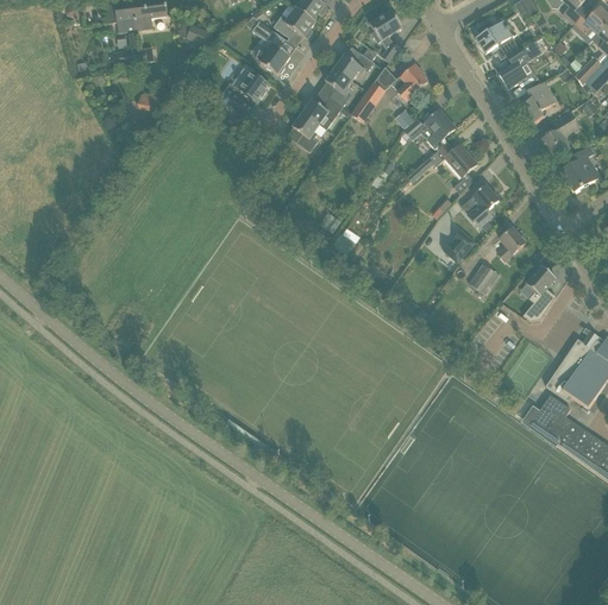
[(138,0),(131,1),(135,30),(151,27),(150,18),(167,16),(164,0),(138,0)]
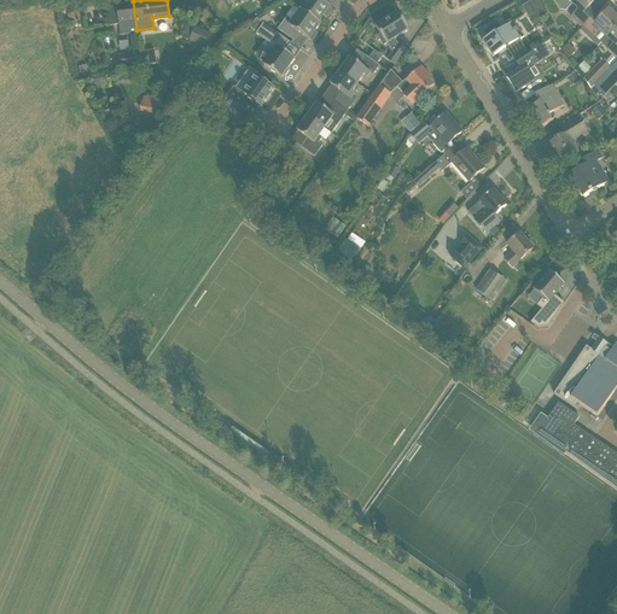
[(322,12),(325,13),(330,7),(327,6),(329,4),(324,0),(307,0),(301,9),(318,21),(322,12)]
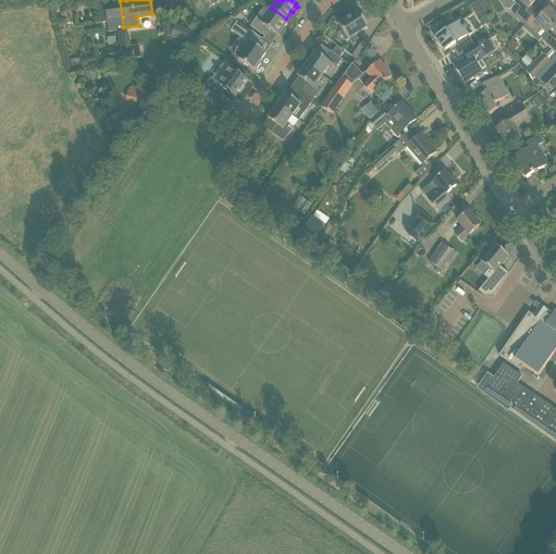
[(476,11),(481,8),(484,13),(492,8),(486,0),(472,0),(470,2),(476,11)]
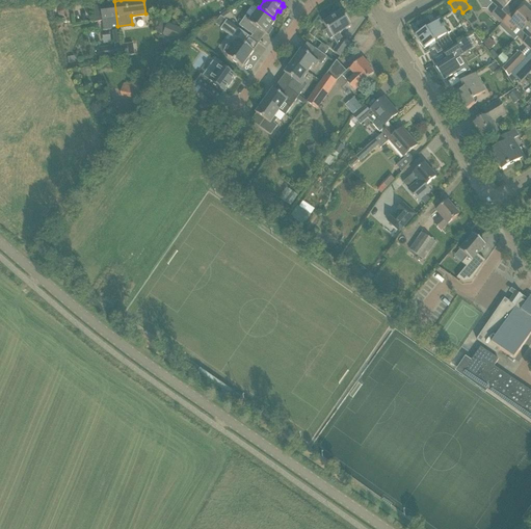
[(500,22),(509,11),(511,9),(505,4),(508,0),(486,0),(488,0),(496,6),(489,12),(500,22)]
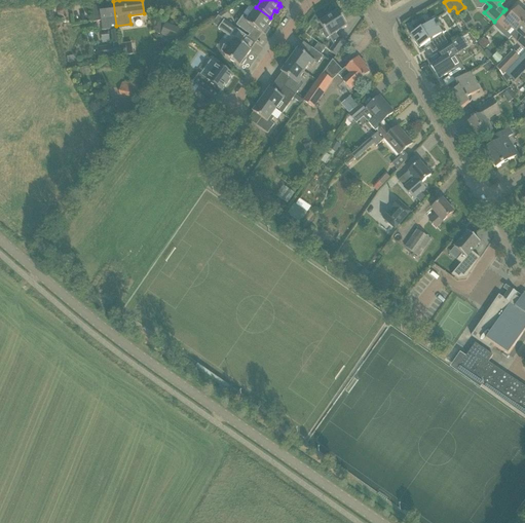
[(110,27),(116,26),(113,1),(90,3),(92,20),(100,19),(102,28),(110,27)]
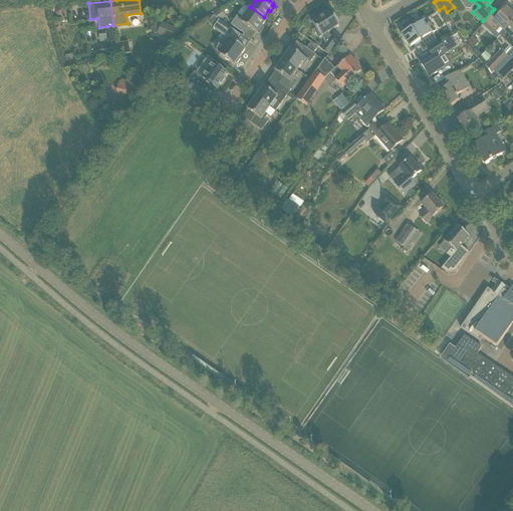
[(243,31),(247,25),(255,31),(256,30),(258,31),(262,26),(260,24),(265,18),(264,17),(250,7),(249,6),(242,15),(237,12),(230,22),(243,31)]
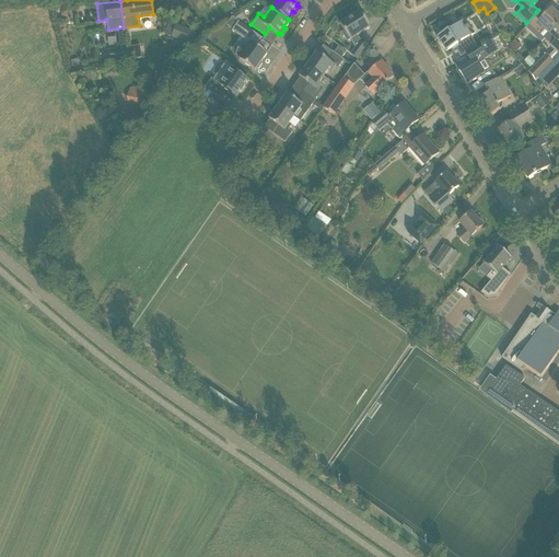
[(536,12),(526,22),(530,25),(536,32),(542,26),(547,32),(558,19),(558,14),(550,7),(542,16),(536,12)]
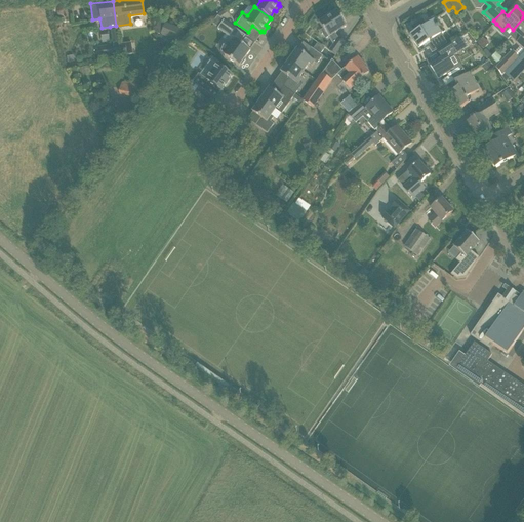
[(224,8),(216,12),(223,17),(224,17),(228,14),(224,8)]
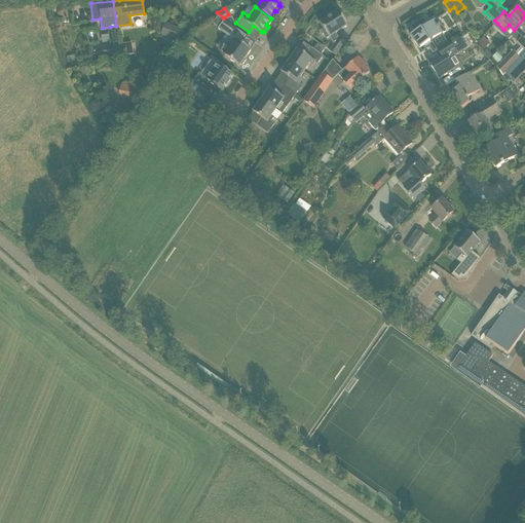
[(335,31),(346,24),(342,16),(343,15),(340,9),(338,10),(337,8),(330,13),(330,12),(325,16),(326,16),(319,21),(323,27),(321,29),(326,36),(328,35),(329,35),(333,42),(329,48),(335,52),(344,39),(338,35),(337,35),(335,31)]
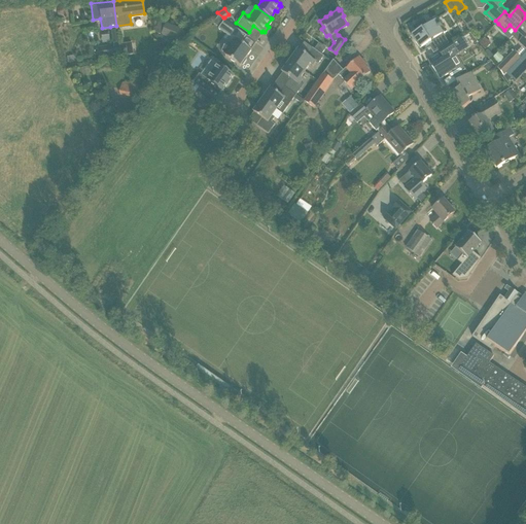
[(217,12),(212,20),(218,25),(223,18),(217,12)]
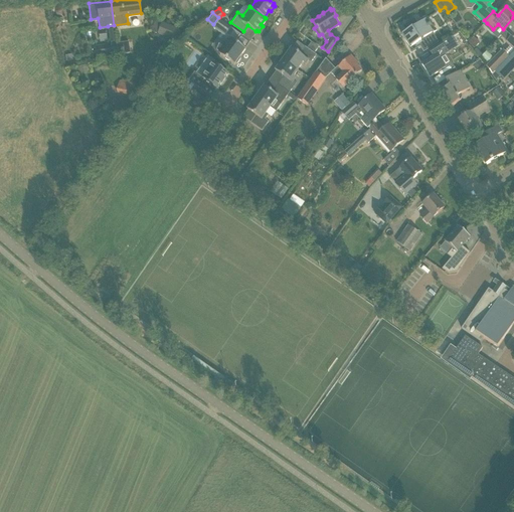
[(458,13),(452,17),(458,26),(464,22),(458,13)]
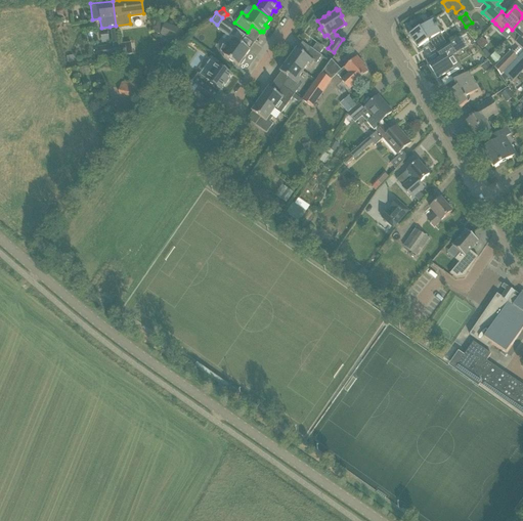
[(417,46),(419,49),(422,48),(422,47),(426,44),(430,50),(445,41),(439,32),(440,31),(432,17),(432,16),(424,22),(421,16),(416,19),(416,20),(410,24),(413,29),(407,33),(417,46)]
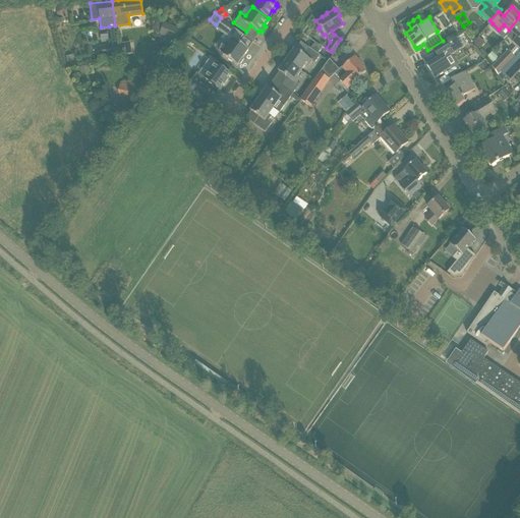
[(241,55),(247,48),(237,40),(242,33),(222,17),(221,17),(216,24),(215,25),(228,36),(225,41),(224,40),(218,48),(223,51),(222,53),(236,63),(237,61),(239,62),(243,56),(241,55)]
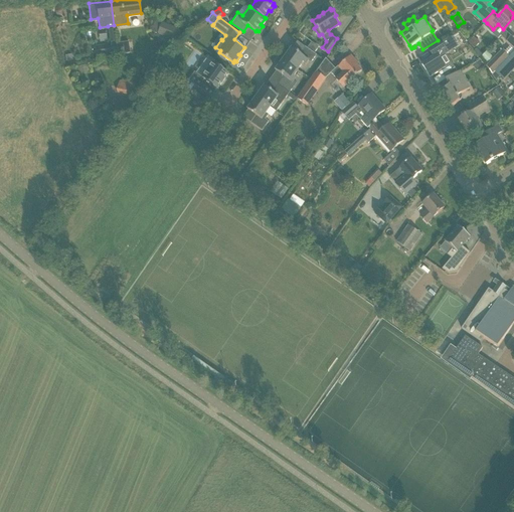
[(513,17),(503,29),(509,34),(504,40),(513,48),(513,47),(513,17)]
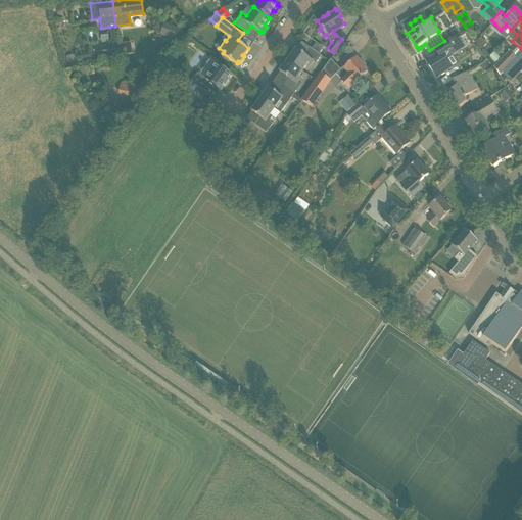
[(117,42),(115,26),(109,27),(110,42),(117,42)]
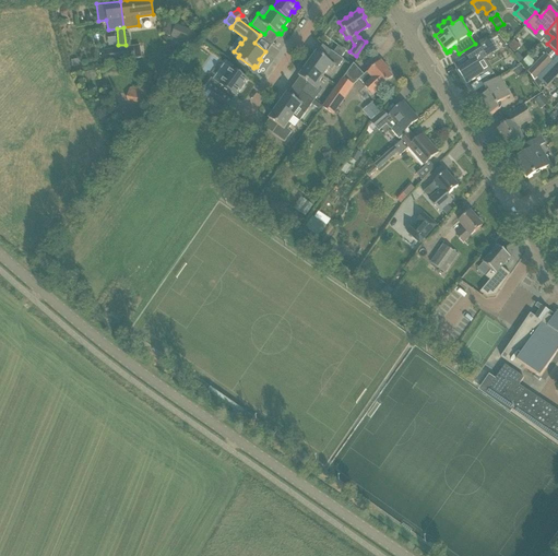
[(500,36),(495,40),(501,51),(508,48),(500,36)]
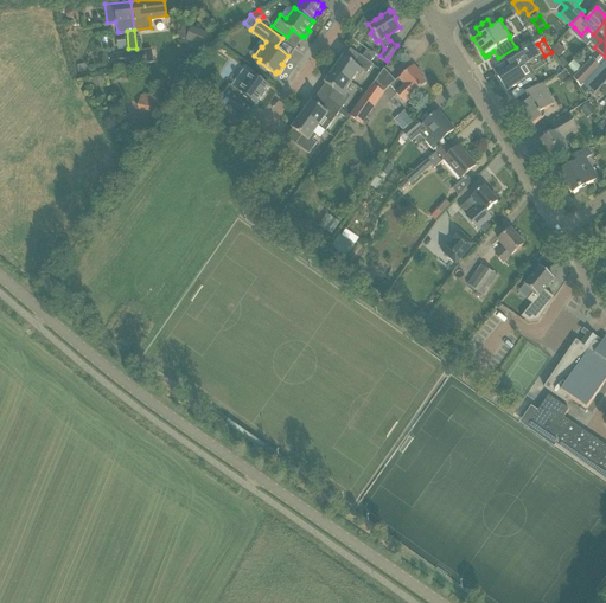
[(511,64),(496,74),(504,87),(510,83),(511,85),(515,83),(518,88),(535,77),(524,61),(538,52),(531,40),(520,47),(515,50),(505,57),(505,58),(506,57),(511,64)]
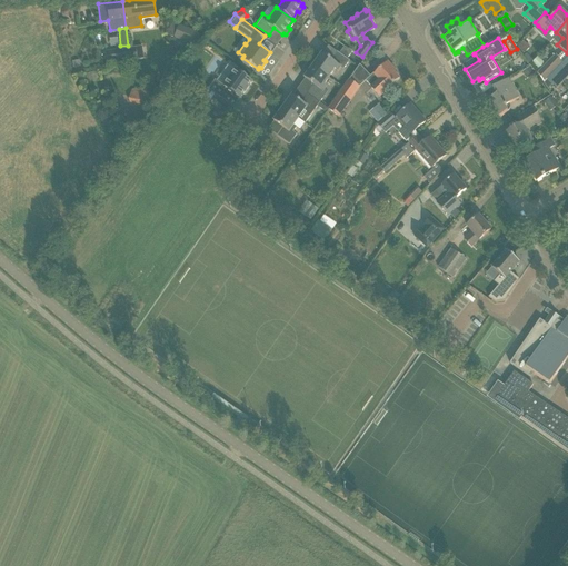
[(516,45),(522,50),(528,45),(521,39),(516,45)]
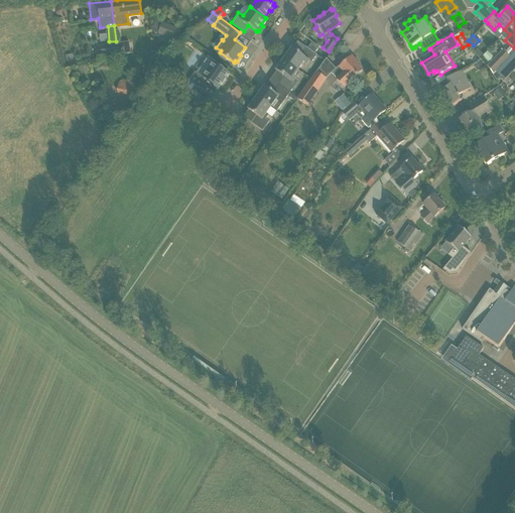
[(98,55),(117,52),(116,41),(109,41),(97,43),(98,55)]
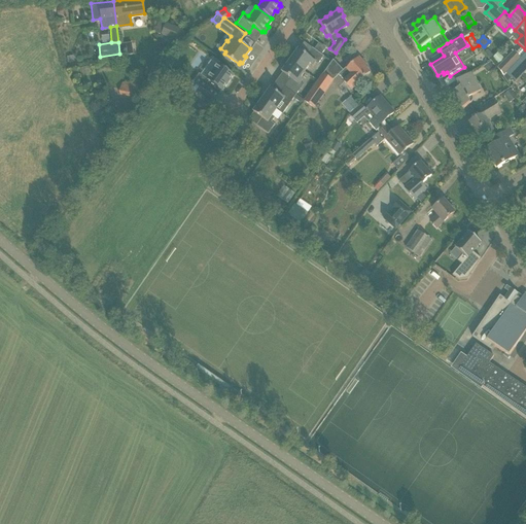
[(306,54),(297,47),(289,59),(304,69),(309,62),(311,64),(314,60),(317,62),(323,54),(311,45),(306,54)]
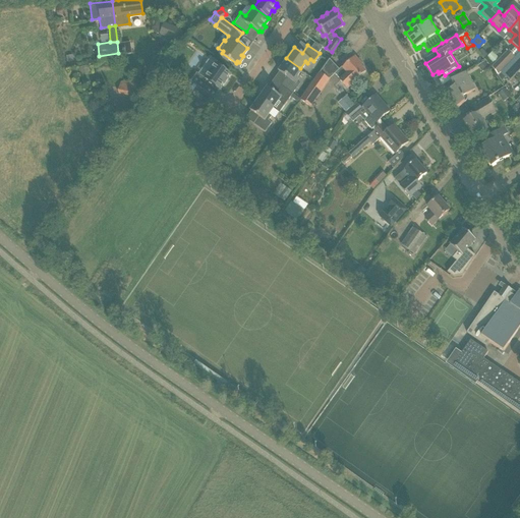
[(490,50),(485,55),(494,62),(499,57),(490,50)]
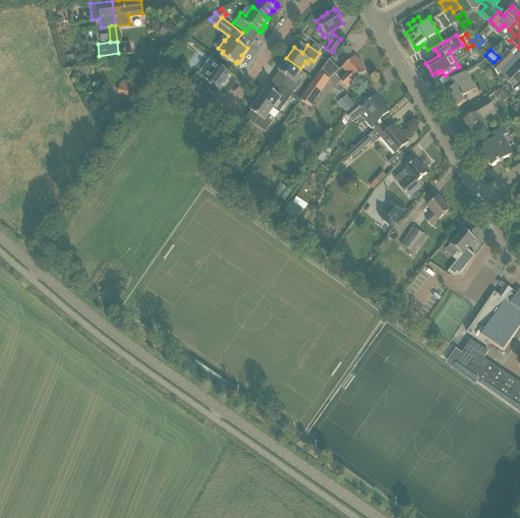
[(501,70),(506,64),(513,57),(506,50),(499,57),(494,62),(490,65),(498,73),(501,70)]
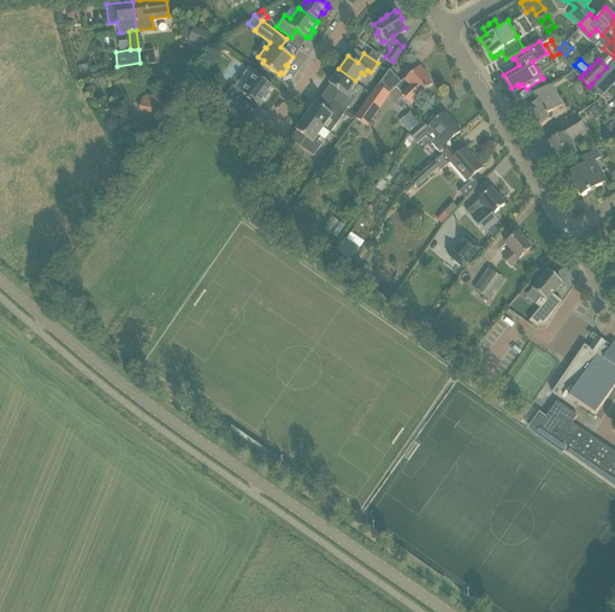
[(426,73),(419,65),(404,77),(403,76),(395,84),(401,91),(409,101),(418,93),(419,94),(431,82),(425,75),(426,73)]
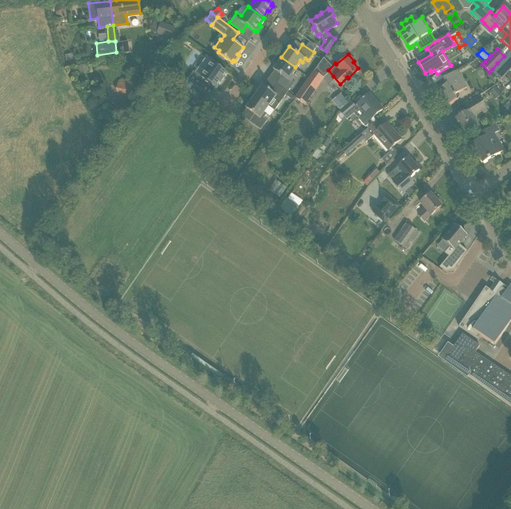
[(497,63),(492,69),(500,77),(510,65),(510,62),(504,56),(497,63)]
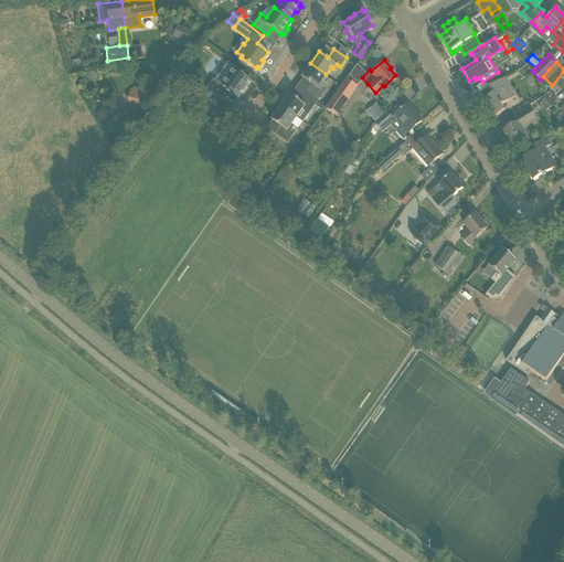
[(320,82),(326,74),(310,63),(309,64),(308,63),(304,69),(305,70),(301,75),(310,82),(305,89),(317,99),(325,88),(321,86),(322,84),(320,82)]
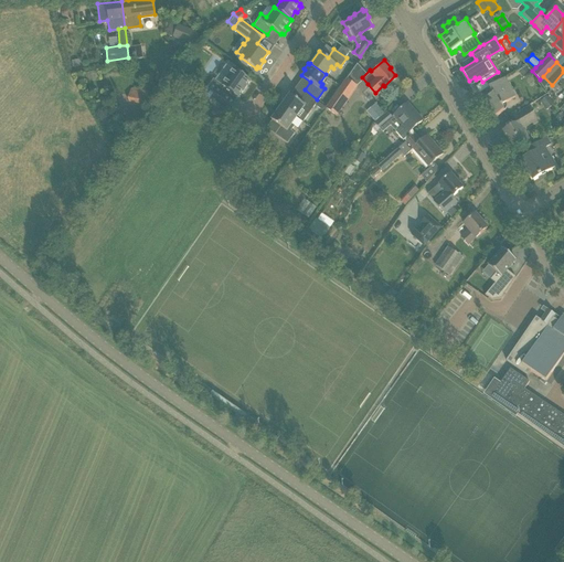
[(524,63),(518,69),(522,75),(529,71),(524,63)]
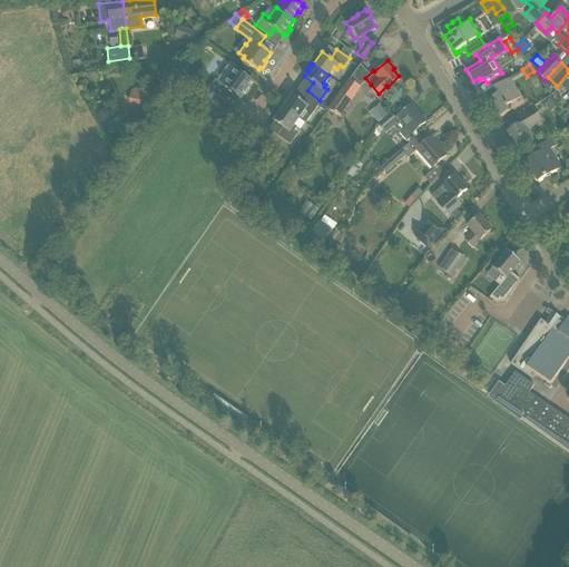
[(85,71),(87,80),(98,78),(96,68),(85,71)]
